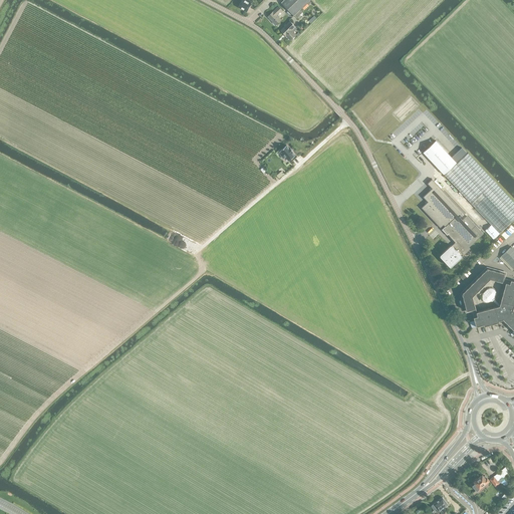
[(246,10),(250,4),(243,0),(242,0),(239,6),(246,10)]
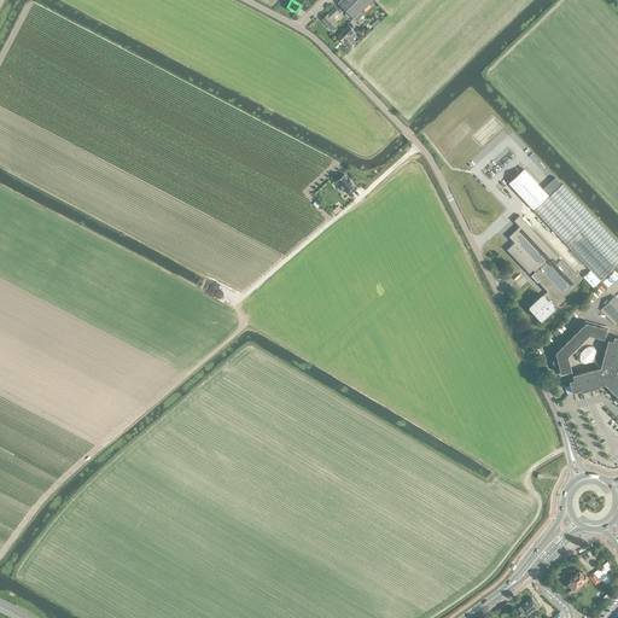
[(354,19),(373,0),(342,0),(338,4),(354,19)]
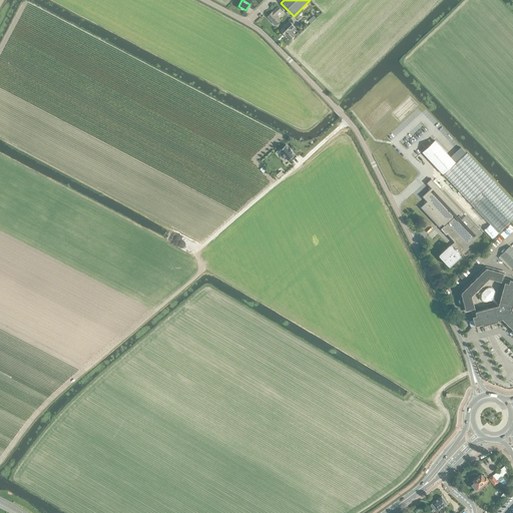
[(282,10),(278,6),(267,16),(276,24),(281,19),(277,15),(282,10)]
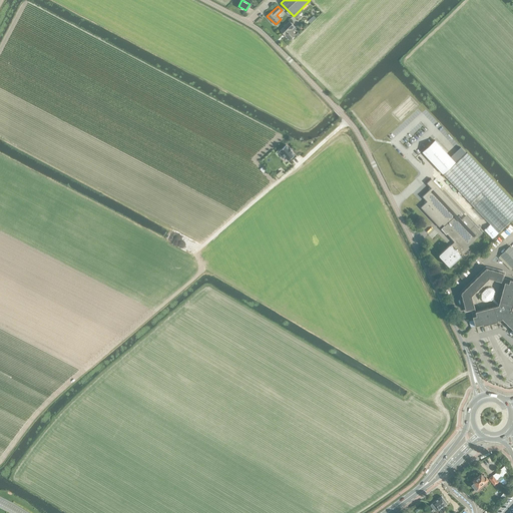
[(290,40),(296,34),(292,30),(296,27),(290,21),(281,30),(290,40)]
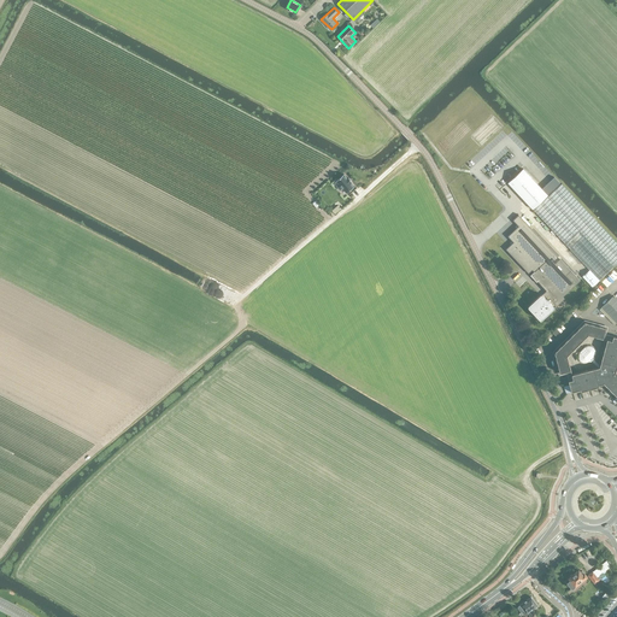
[(523,169),(507,182),(533,210),(560,183),(554,177),(550,181),(545,187),(542,188),(523,169)]
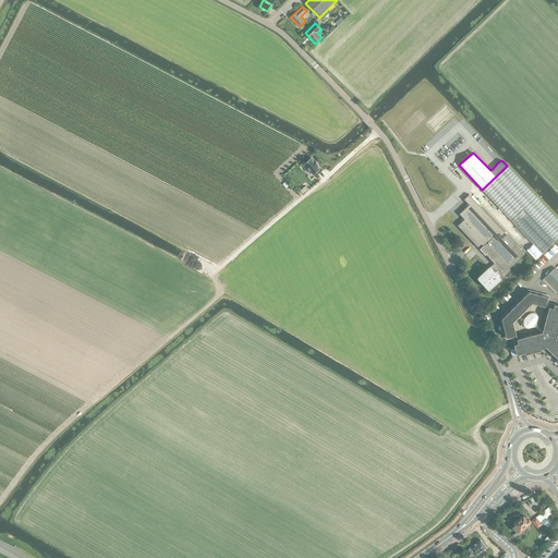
[(311,157),(304,164),(314,173),(320,168),(317,164),(318,164),(315,160),(314,160),(311,157)]
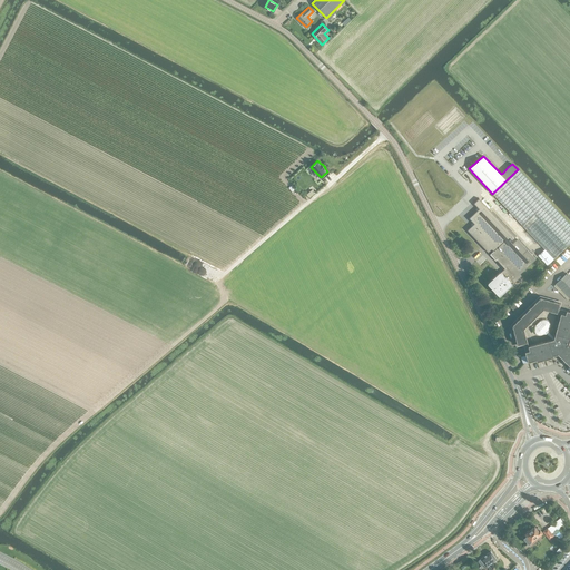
[(569,224),(519,169),(493,194),(544,249),(553,259),(569,243),(569,224)]
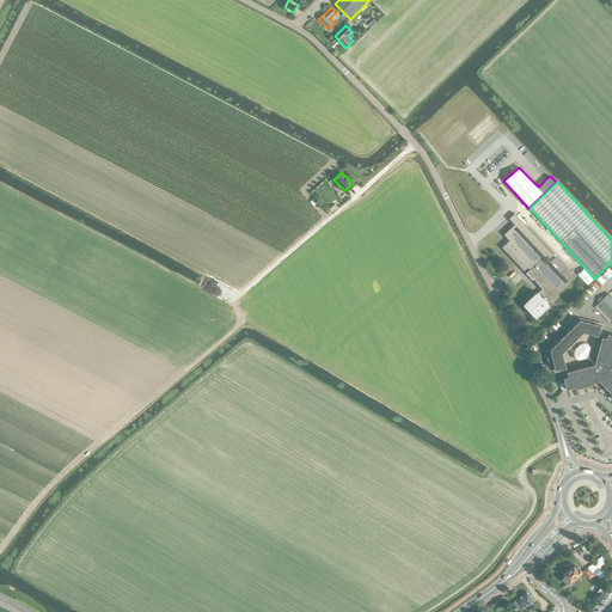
[(509,240),(502,248),(525,271),(530,267),(531,269),(526,273),(532,280),(533,279),(544,288),(542,291),(539,293),(538,292),(537,292),(525,304),(525,305),(536,317),(537,317),(549,306),(549,305),(549,304),(550,304),(560,297),(557,294),(575,277),(556,257),(551,262),(549,259),(554,255),(514,213),(508,218),(514,224),(503,234),(509,240)]
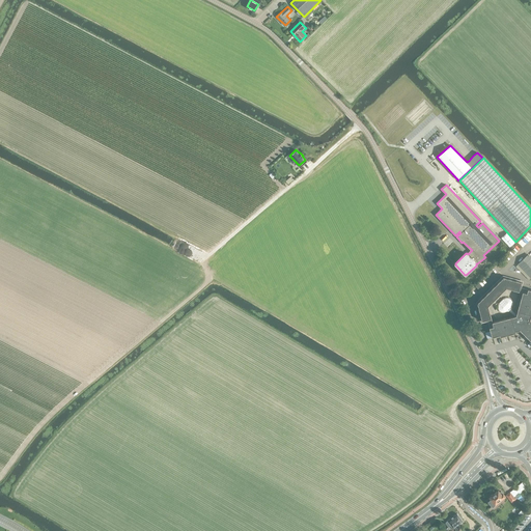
[(507,232),(501,238),(509,247),(515,242),(507,232)]
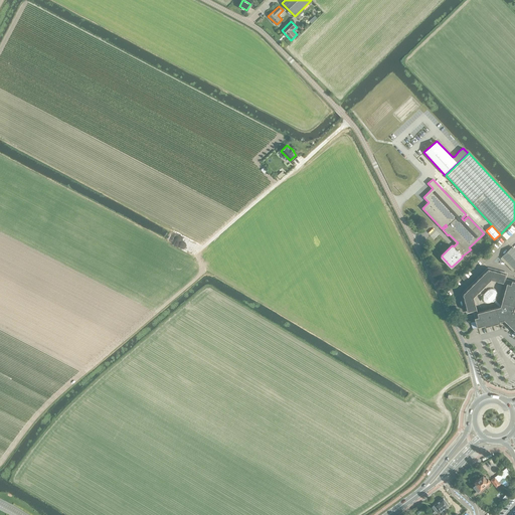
[(514,270),(514,249),(512,246),(502,256),(514,270)]
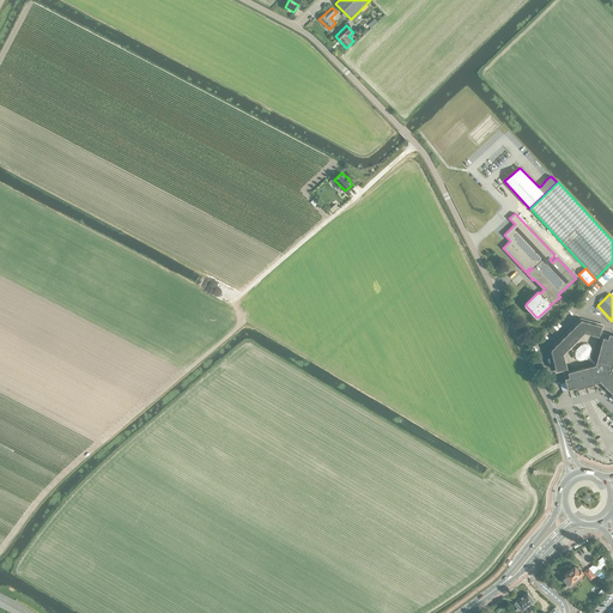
[(601,325),(581,320),(551,350),(556,370),(562,369),(563,371),(568,389),(576,387),(576,388),(594,384),(594,382),(600,381),(612,393),(612,370),(612,369),(612,334),(600,331),(601,325)]
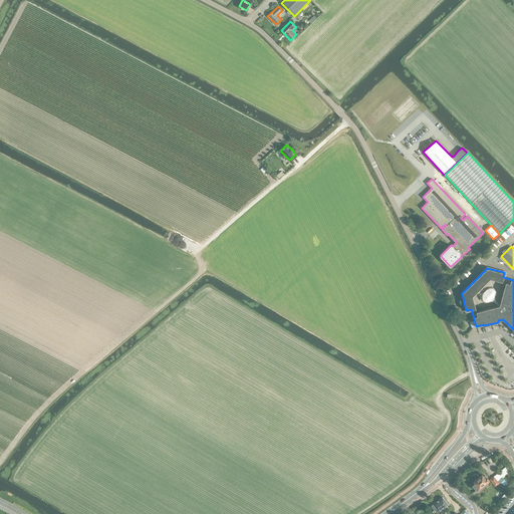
[(495,486),(500,483),(500,482),(506,487),(509,485),(499,472),(494,476),(490,479),(495,486)]
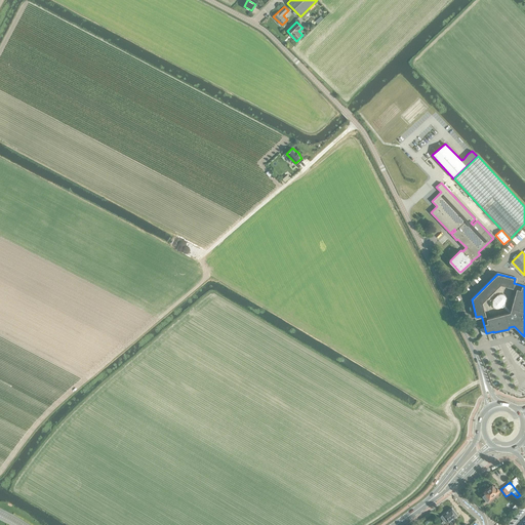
[(496,492),(499,490),(495,486),(494,487),(493,484),(483,492),(485,494),(483,496),(486,501),(494,494),(497,493),(496,492)]
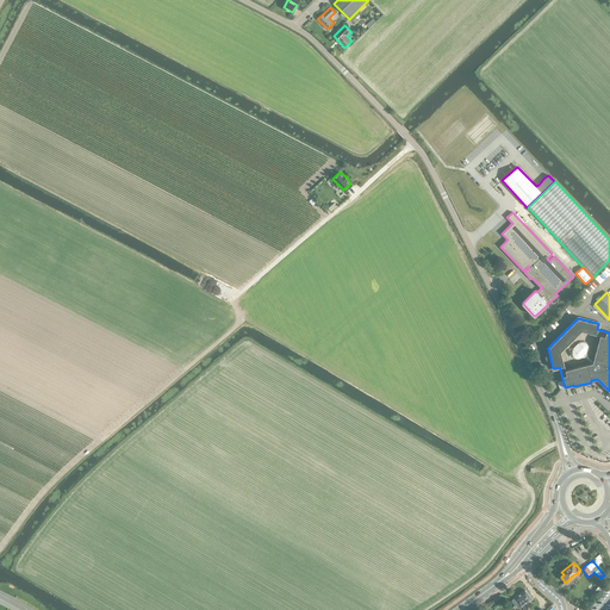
[(526,609),(523,605),(531,599),(524,590),(511,599),(515,605),(517,604),(522,609),(526,609)]
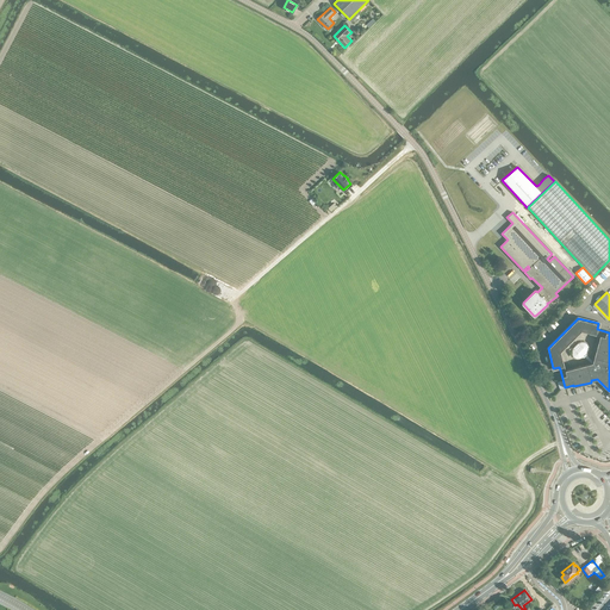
All buildings are outlined.
